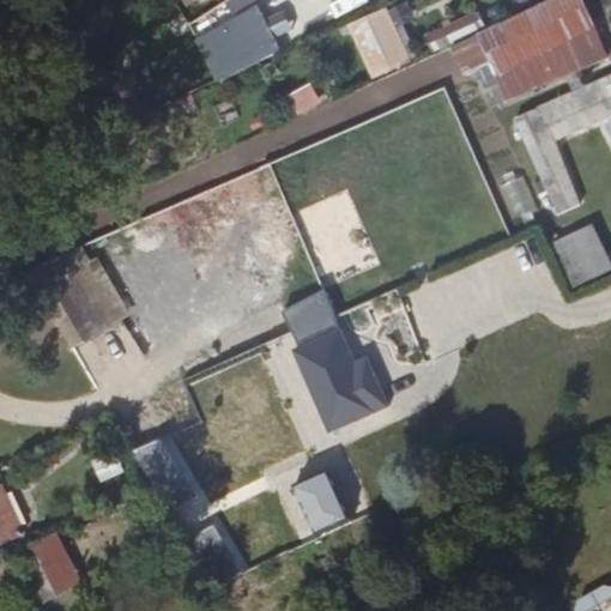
[(594,26),(581,0),(545,0),(477,32),(490,62),(495,72),(594,26)]
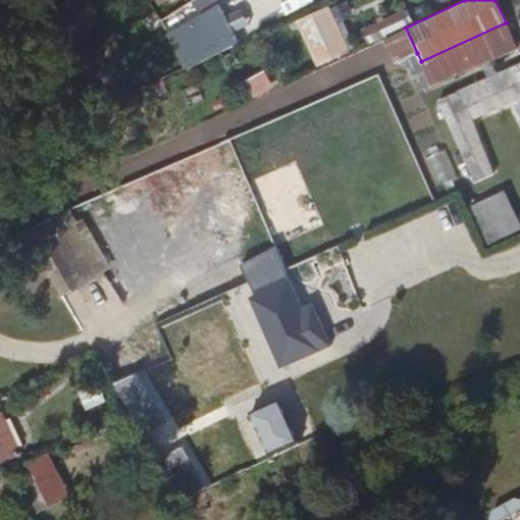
[(315,69),(349,55),(329,9),(296,22),(315,69)]
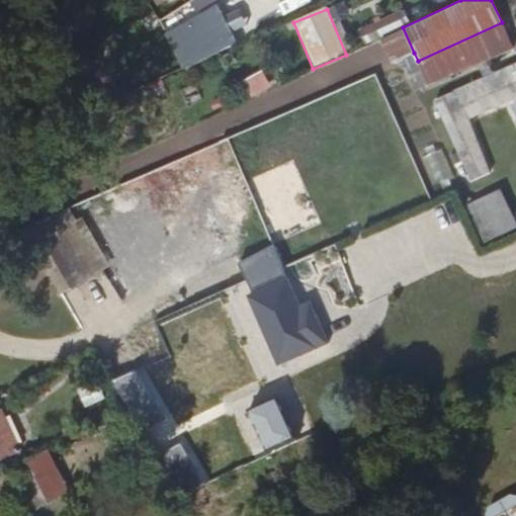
[(481,78),(515,62),(515,54),(511,44),(502,22),(418,61),(428,83),(475,65),(481,78)]
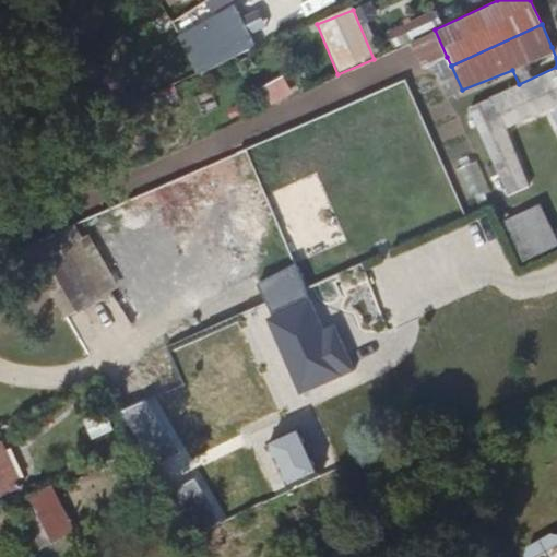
[(447,57),(435,30),(410,40),(423,67),(447,57)]
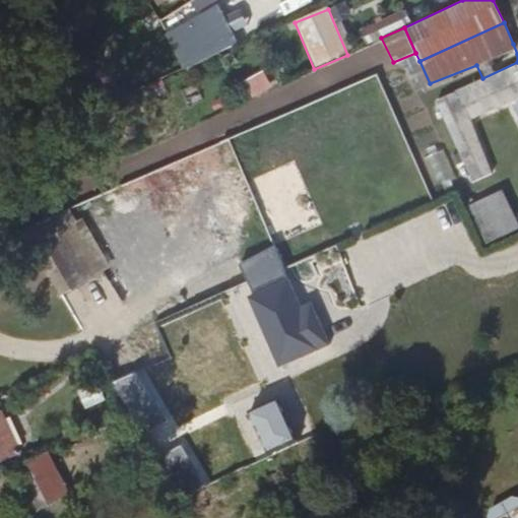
[(473,178),(492,170),(468,117),(517,94),(517,62),(482,78),(437,99),(473,178)]
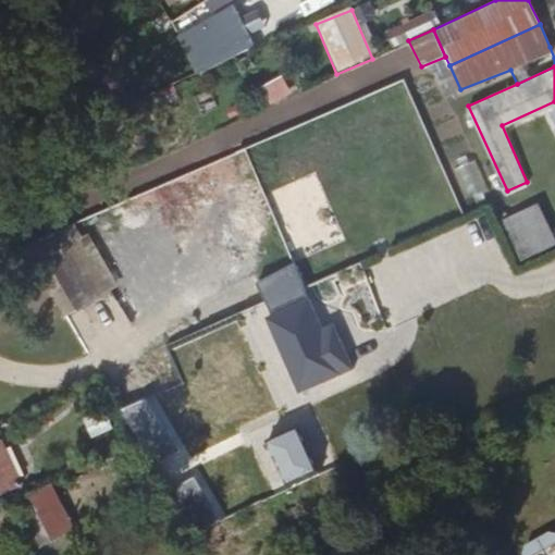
[(266,87),(274,103),(291,96),(282,79),(266,87)]
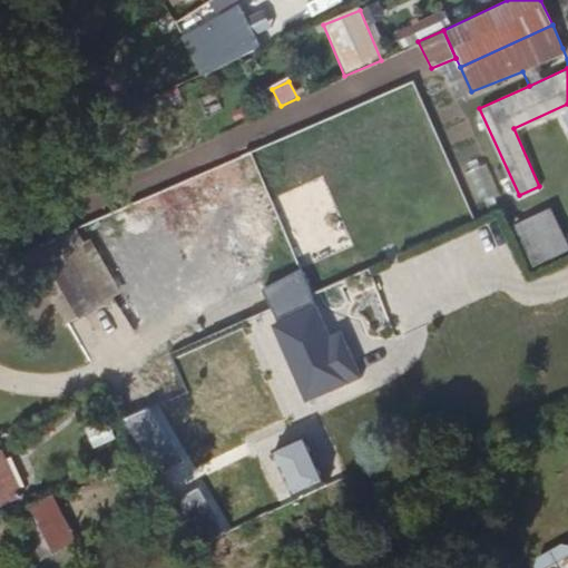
[(534,265),(567,250),(567,246),(550,207),(513,222),(534,265)]
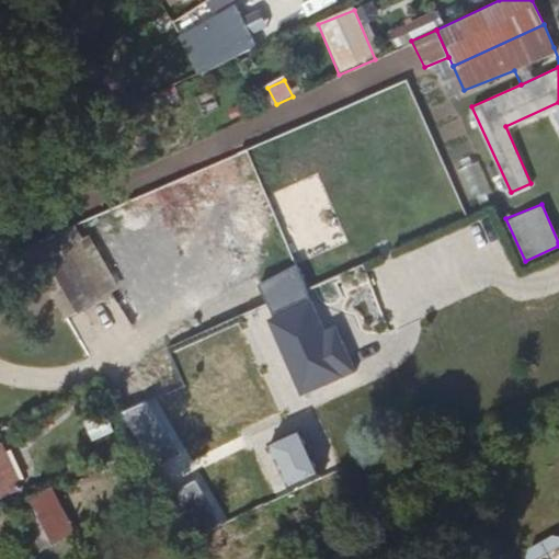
[(109,292),(79,241),(46,260),(76,310),(109,292)]
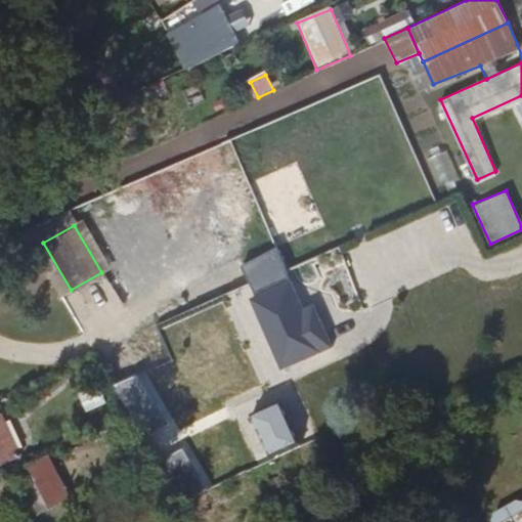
[(338,244),(320,252),(328,268),(344,260),(338,244)]
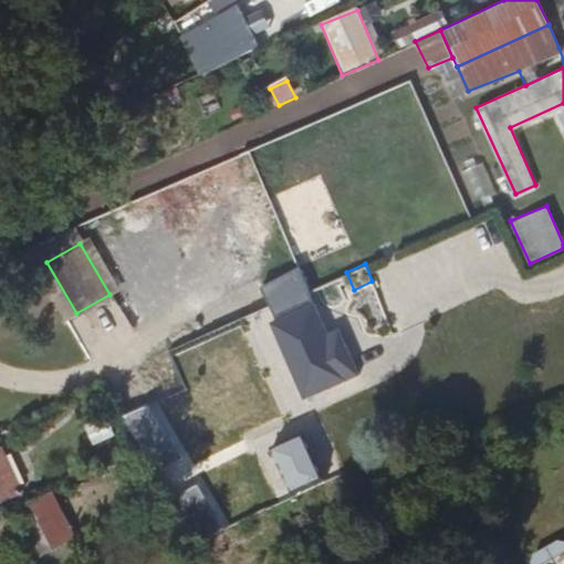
[(281,311),(307,300),(298,279),(272,291),(281,311)]
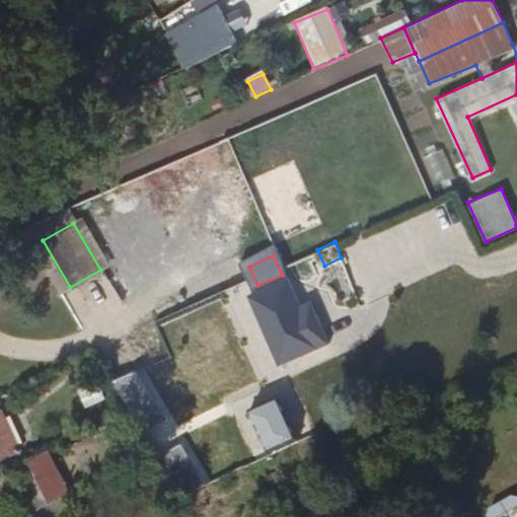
[(493,298),(485,280),(474,285),(483,302),(493,298)]
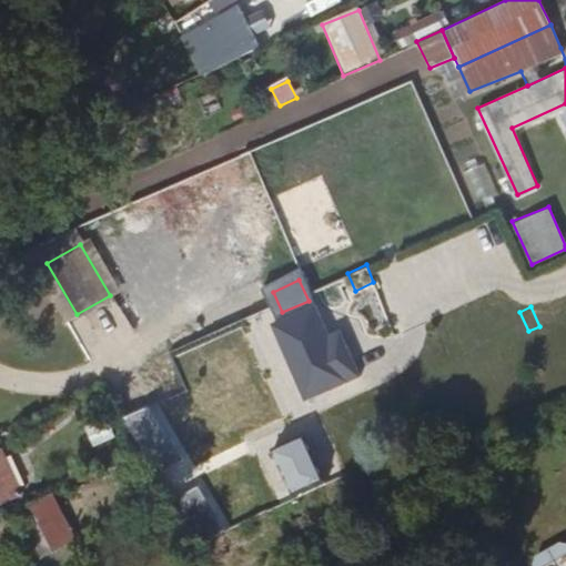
[(347,380),(322,321),(281,339),(307,397),(347,380)]
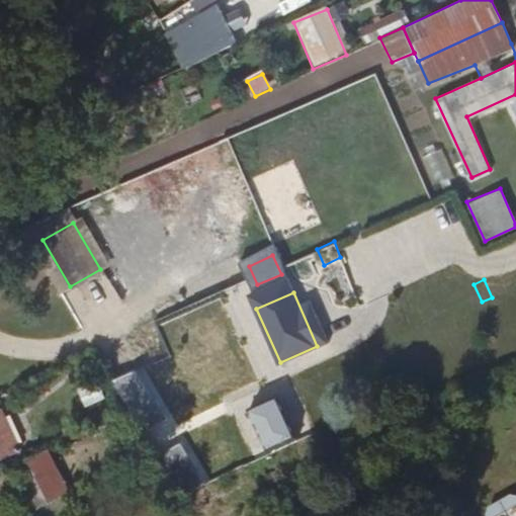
[(89,350),(71,359),(76,367),(93,358),(89,350)]
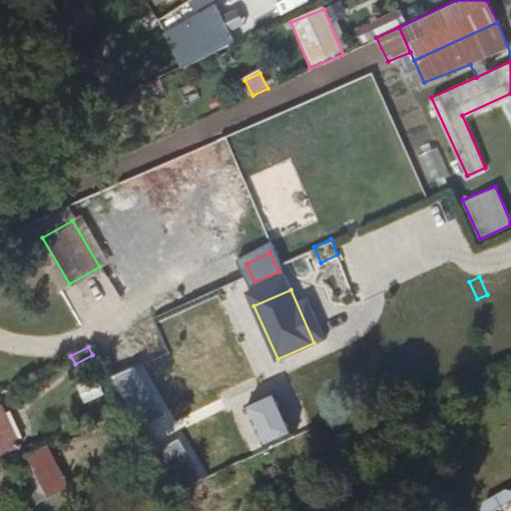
[(296,431),(278,391),(249,403),(269,444),(296,431)]
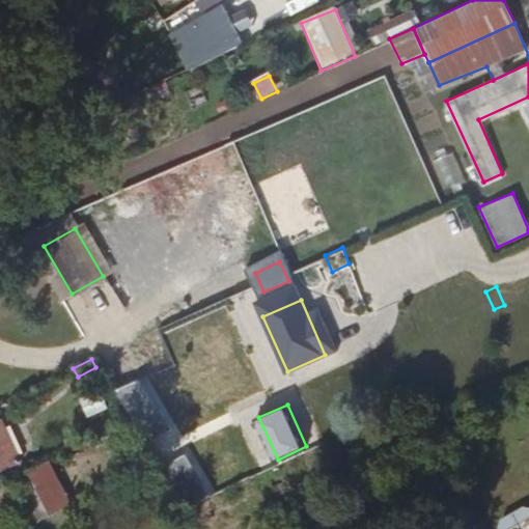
[(0,469),(19,460),(0,420),(0,469)]
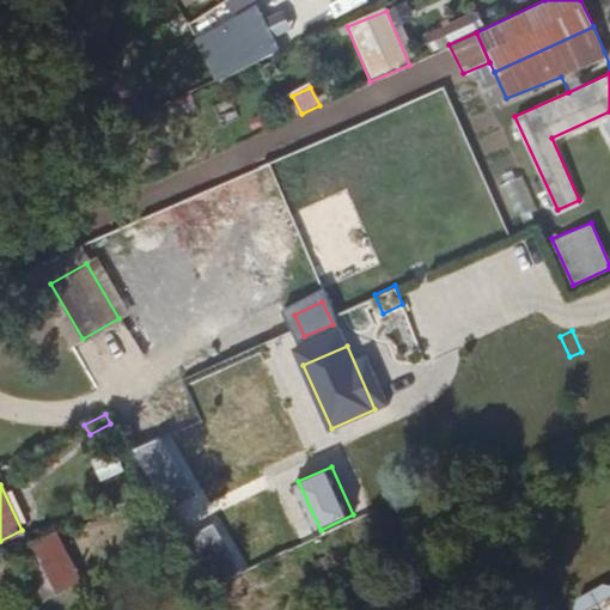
[(182,537),(153,489),(123,502),(147,554),(182,537)]
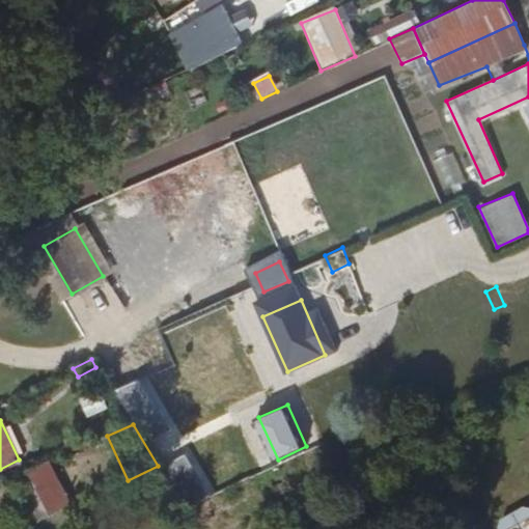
[(71,502),(50,460),(29,470),(50,512),(71,502)]
